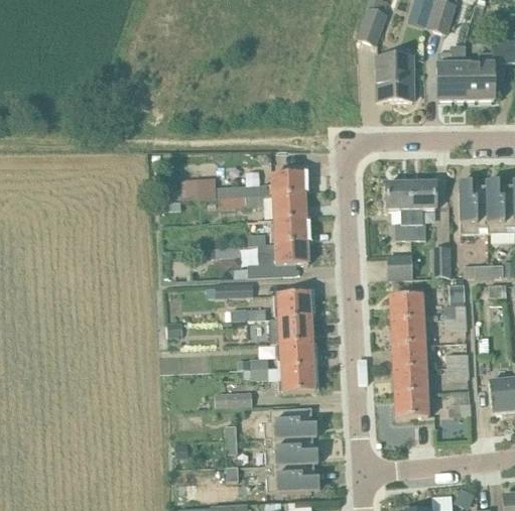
[(387,3),(380,0),(375,0),(372,7),(384,11),(387,3)]
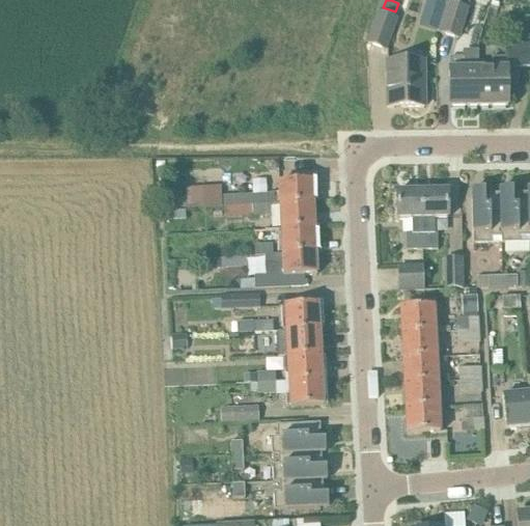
[(426,0),(420,21),(440,26),(447,0),(426,0)]
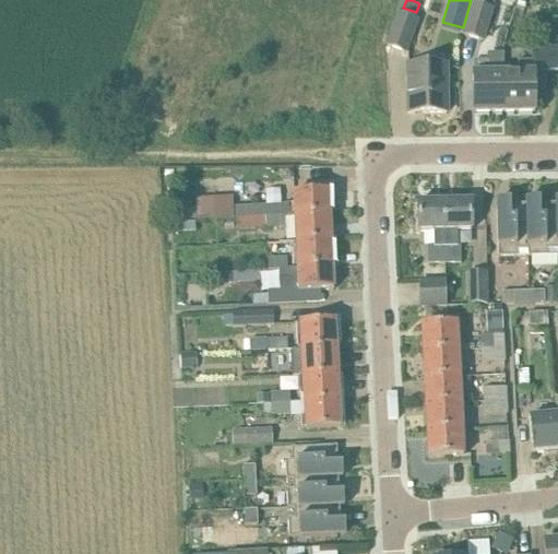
[(473,0),(463,31),(484,36),(494,4),(481,0),(473,0)]
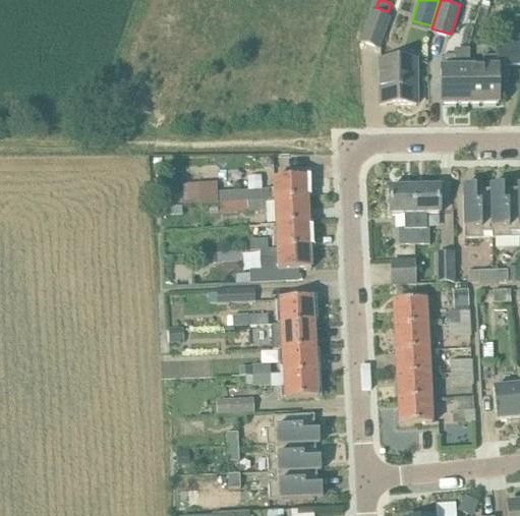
[(373,6),(361,39),(379,45),(391,12),(388,11),(376,7),(373,6)]
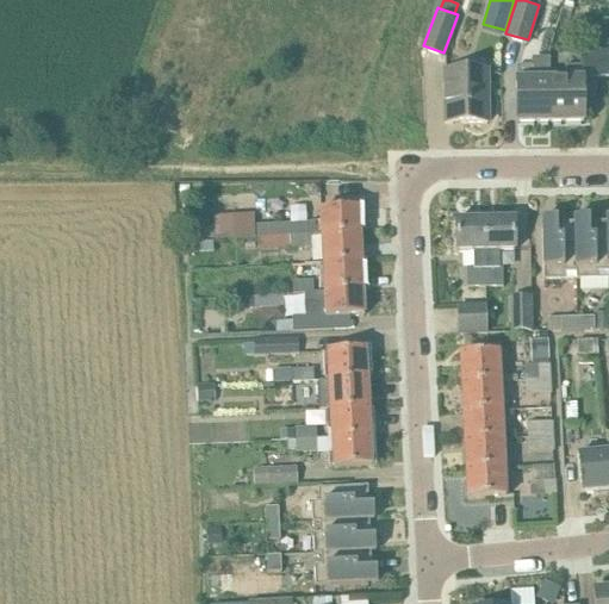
[(550,62),(551,117),(585,117),(584,74),(608,72),(608,47),(583,48),(583,60),(566,61),(566,74),(552,74),(552,62),(550,62)]
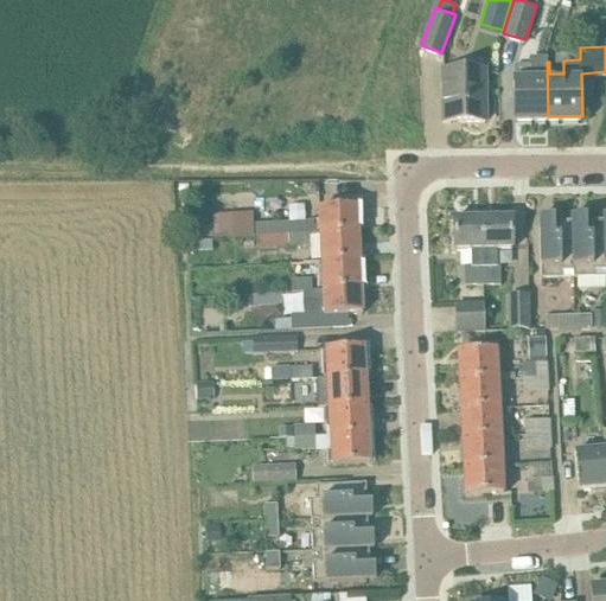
[(548,116),(547,62),(547,55),(530,55),(530,59),(515,61),(515,117),(548,116)]
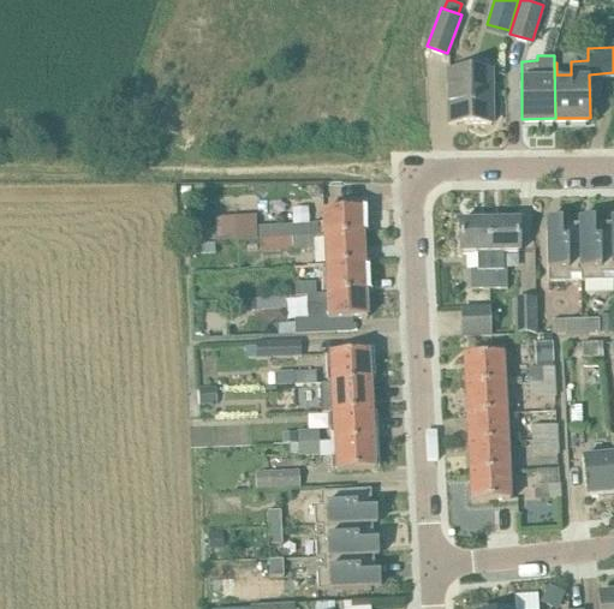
[(448,67),(449,119),(492,119),(490,72),(470,73),(470,67),(448,67)]
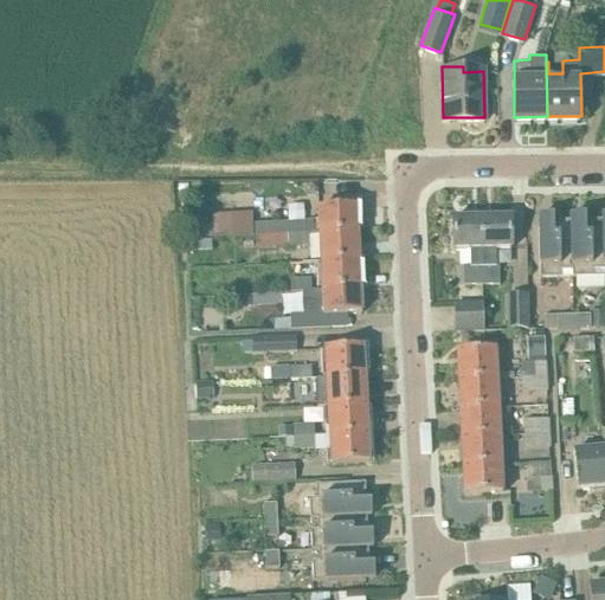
[(320,217),(309,217),(309,228),(320,228),(358,226),(356,201),(319,204),(320,217)]
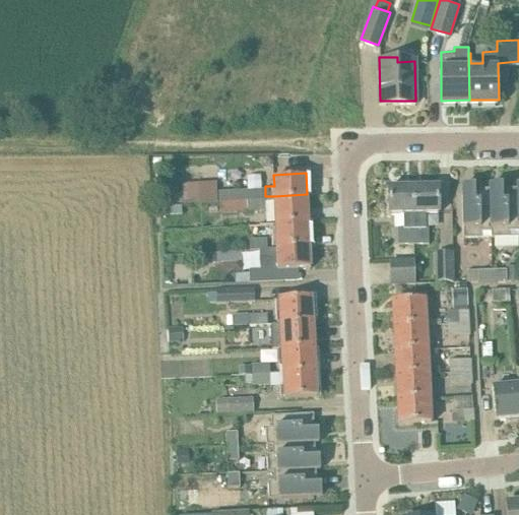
[(439,182),(413,183),(414,209),(414,224),(427,224),(427,209),(439,209),(439,182)]
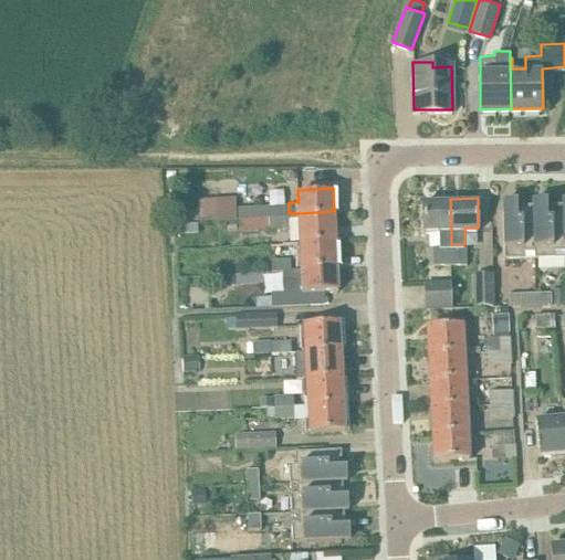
[(450,199),(424,199),(425,229),(438,228),(438,244),(451,244),(451,228),(450,199)]
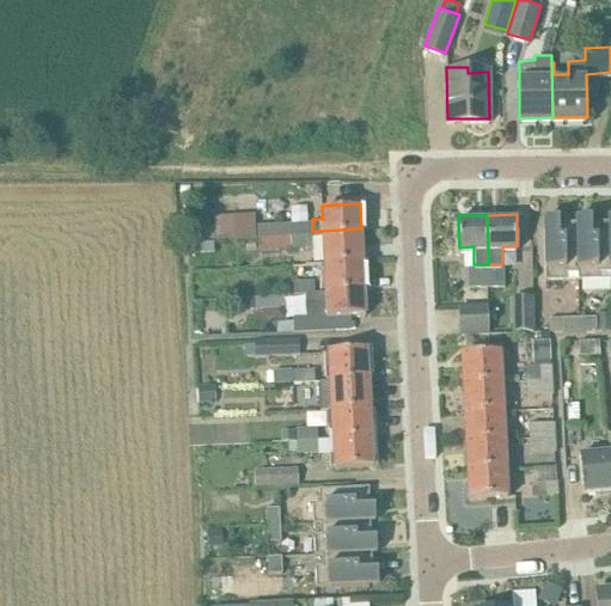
[(610,218),(578,219),(579,275),(599,275),(599,268),(610,268),(610,218)]
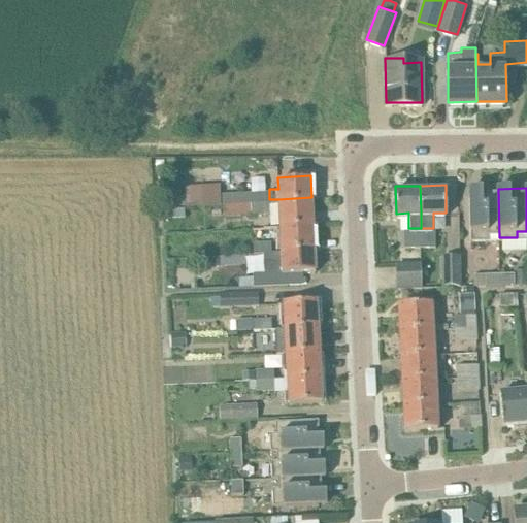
[(269,189),(224,191),(225,201),(250,200),(268,199),(269,199),(269,189)]
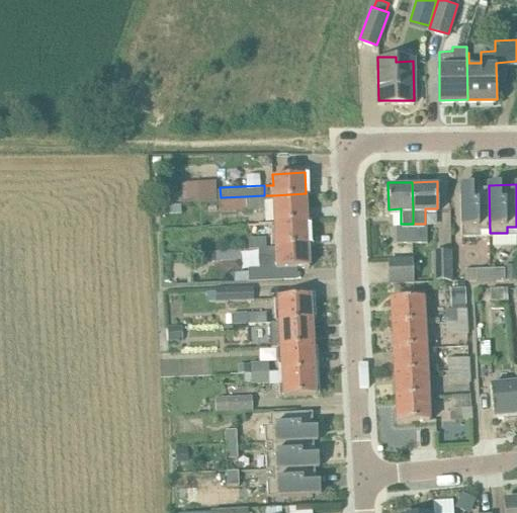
[(472,188),(461,189),(462,234),(480,233),(490,233),(489,185),(471,185),(472,188)]
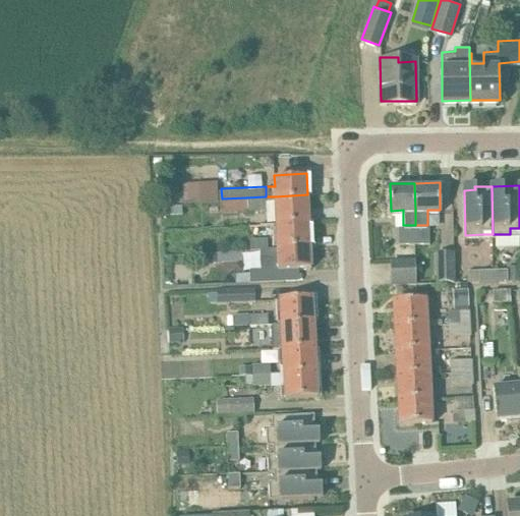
[(265,196),(246,197),(246,198),(247,209),(267,208),(266,196),(265,196)]
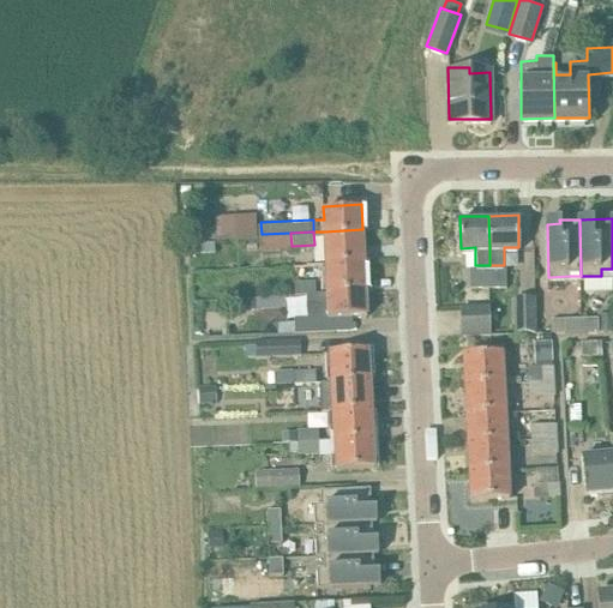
[(362,232),(324,233),(325,260),(365,258),(362,232)]
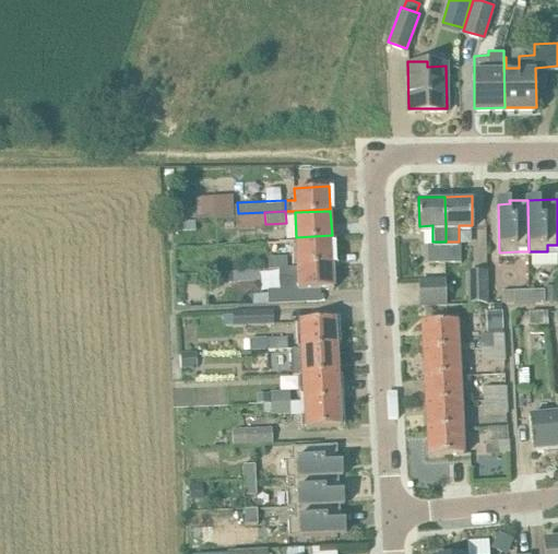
[(168,217),(165,217),(165,227),(168,227),(188,227),(188,217),(168,217)]
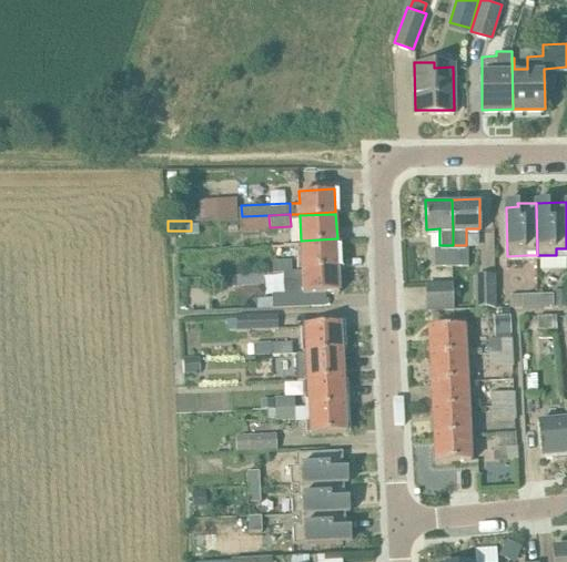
[(337,238),(301,241),(302,265),(338,264),(337,238)]
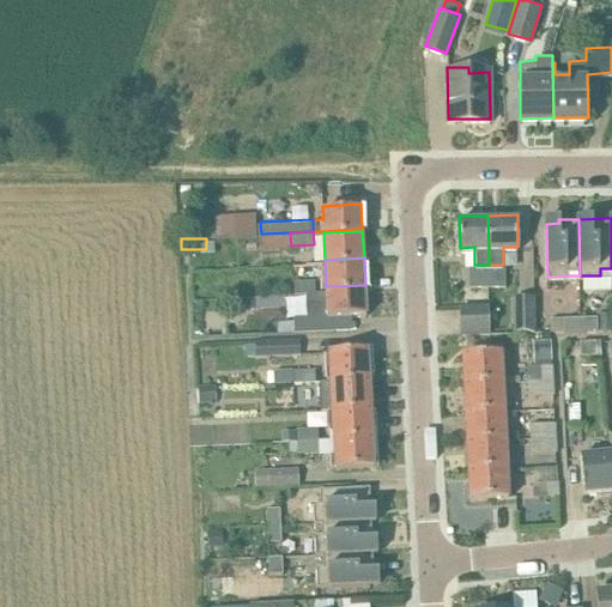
[(471,285),(490,284),(489,265),(474,265),(471,265),(471,285)]
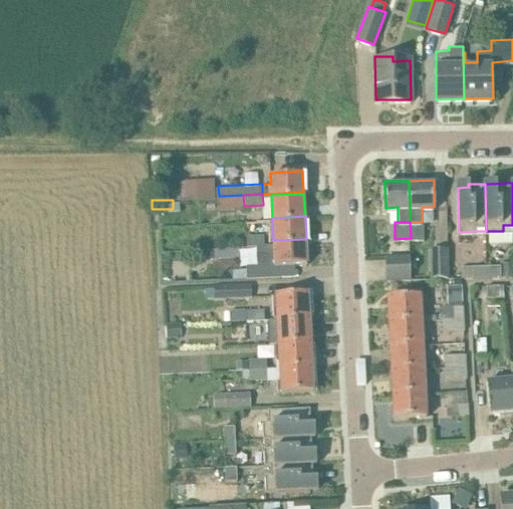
[(410,222),(411,238),(425,238),(425,222),(422,222),(410,222)]
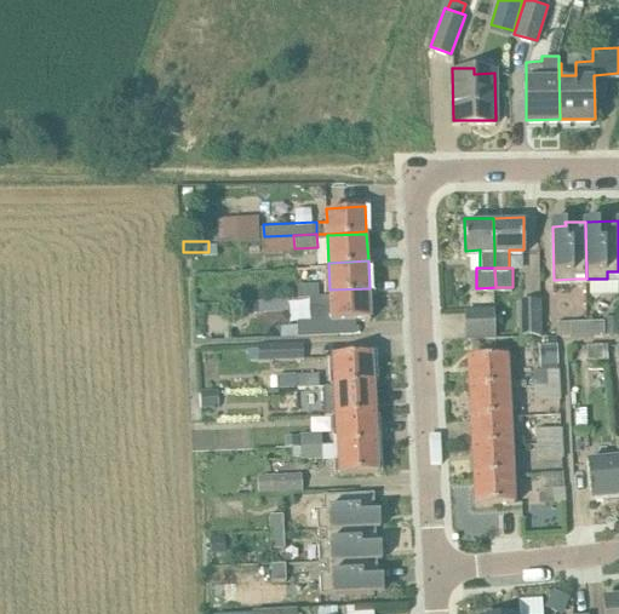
[(320,281),(298,282),(298,292),(309,291),(320,291),(320,281)]
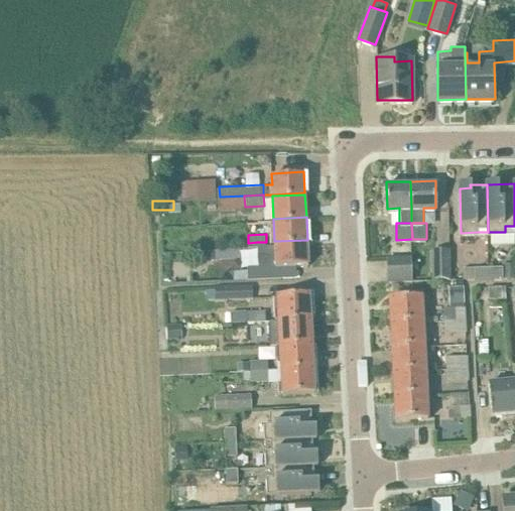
[(464,258),(490,257),(490,239),(463,240),(464,258)]
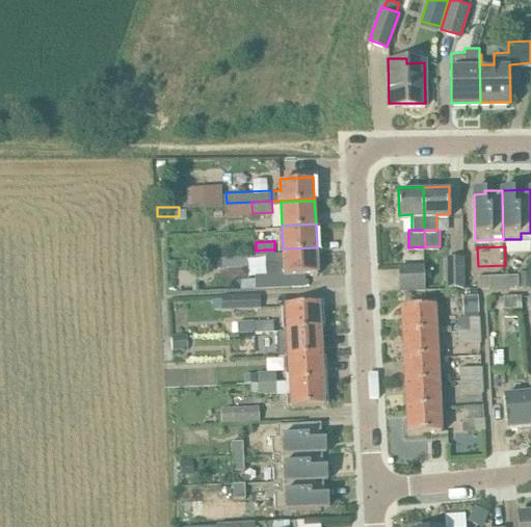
[(318,270),(317,247),(283,248),(274,249),(265,249),(266,274),(255,274),(256,286),(285,285),(285,272),(318,270)]
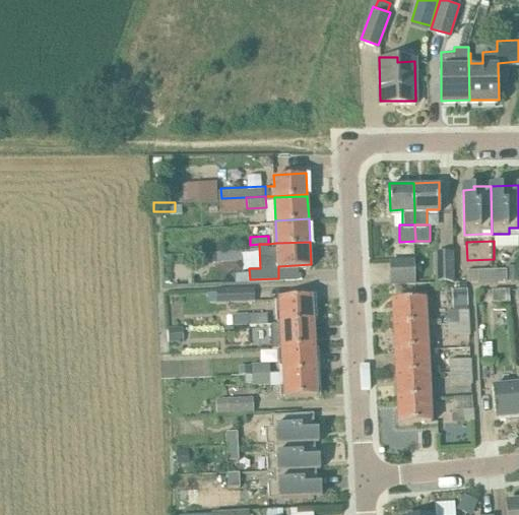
[(452,245),(434,245),(435,277),(452,277),(452,245)]
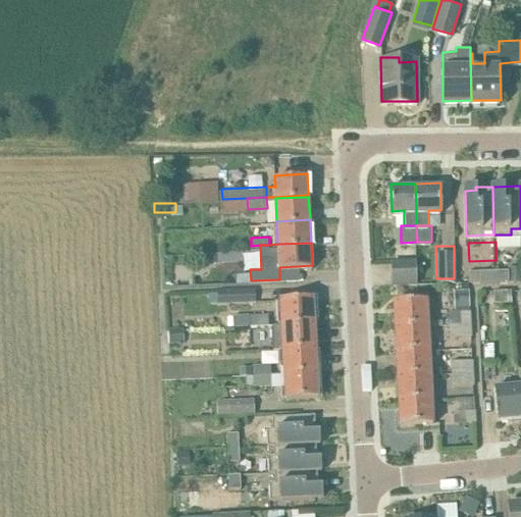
[(242,248),(214,249),(215,259),(242,258),(242,248)]
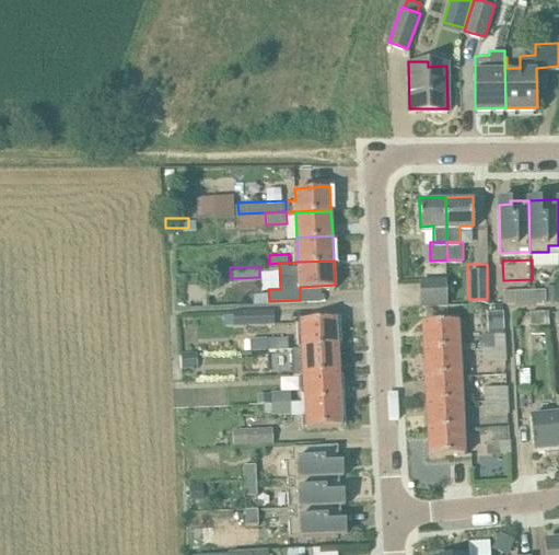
[(420,276),(421,304),(447,303),(447,275),(420,276)]
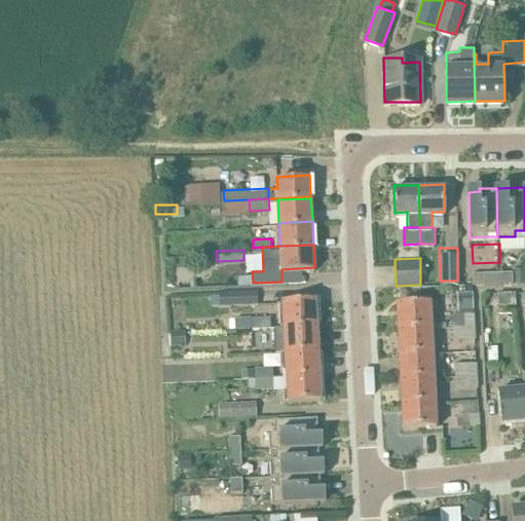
[(524,265),(515,266),(515,281),(524,281),(524,265)]
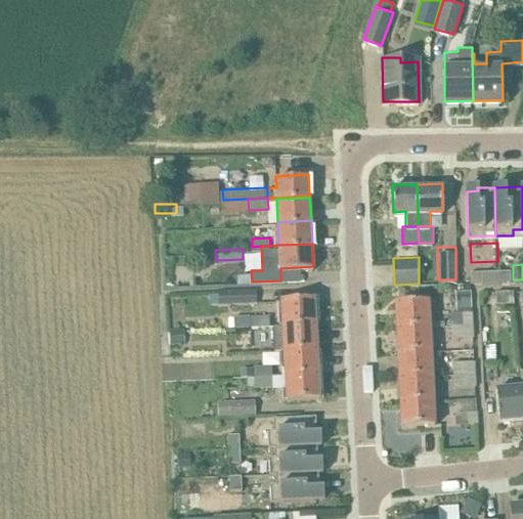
[(495,265),(470,266),(470,277),(495,276),(495,265)]
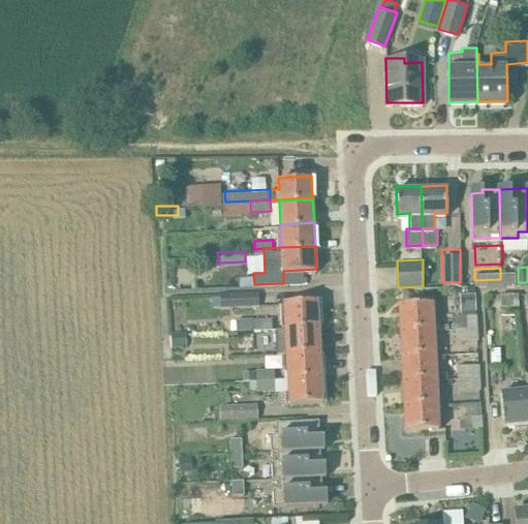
[(515,268),(500,268),(500,279),(516,279),(515,268)]
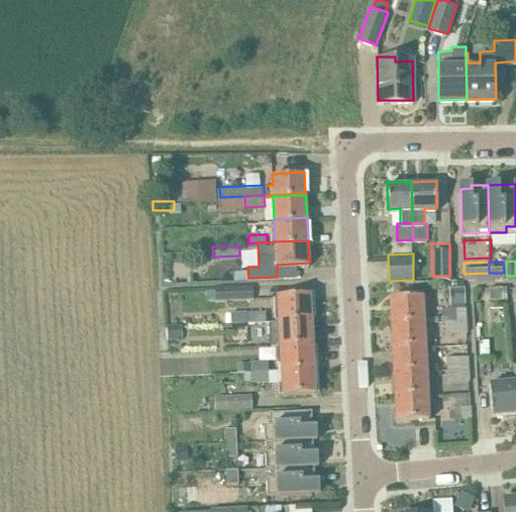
[(217,297),(255,294),(254,283),(217,285),(217,297)]
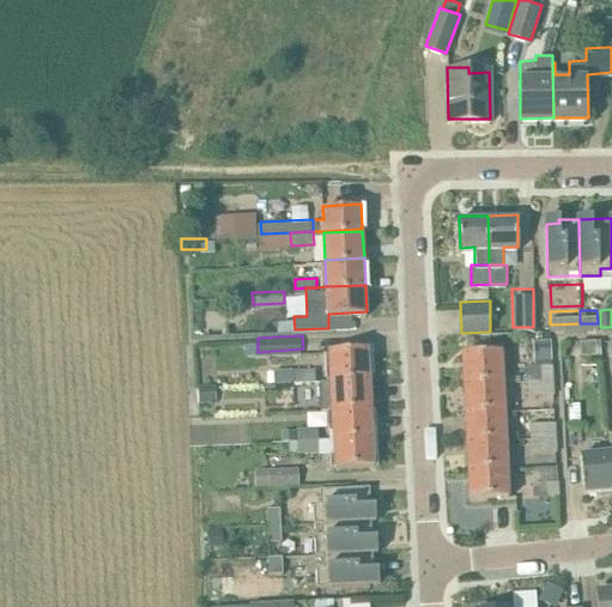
[(551,335),(532,337),(534,363),(552,363),(551,335)]
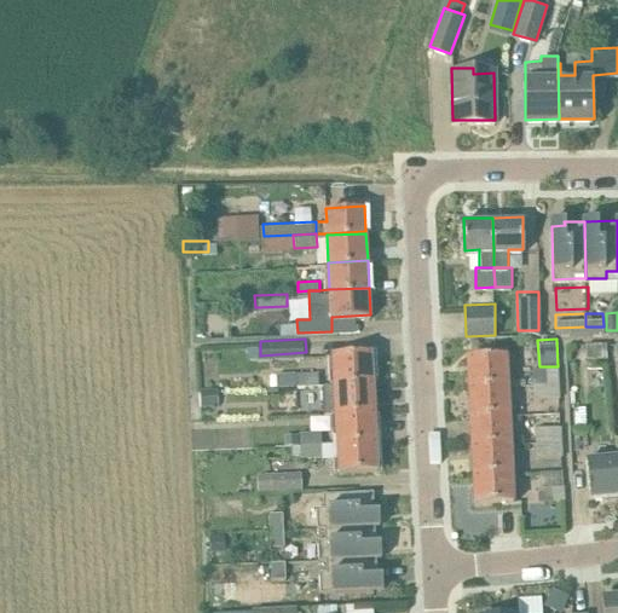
[(587,341),(587,357),(607,357),(607,341),(587,341)]
